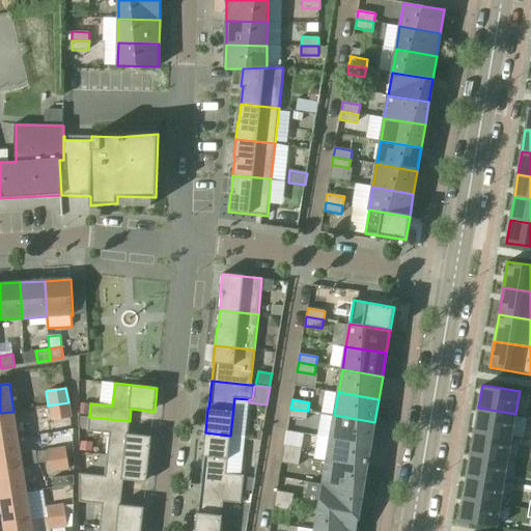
[(53,420),(71,418),(68,402),(48,406),(43,407),(45,422),(53,420)]
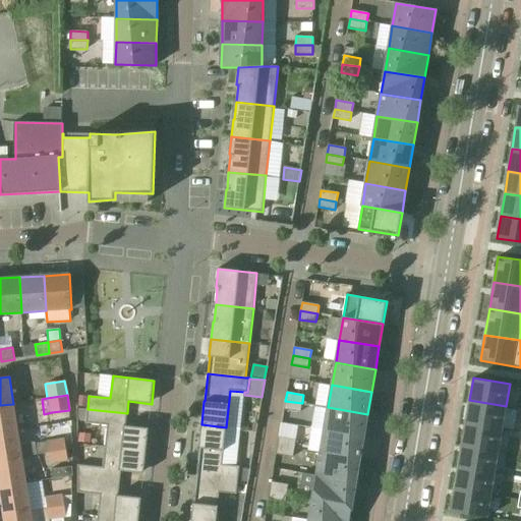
[(469,400),(465,422),(502,428),(506,406),(469,400)]
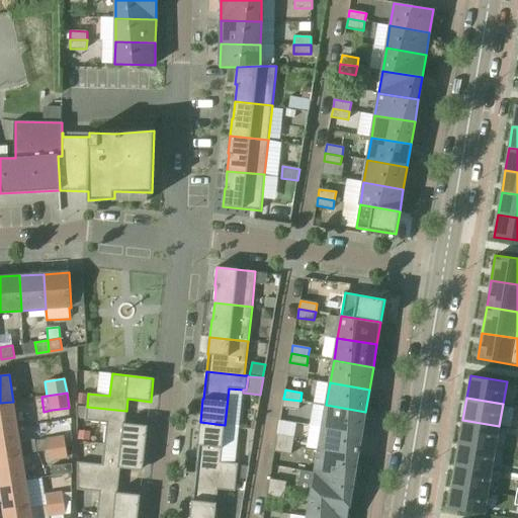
[(299,410),(300,401),(283,399),(282,407),(299,410)]
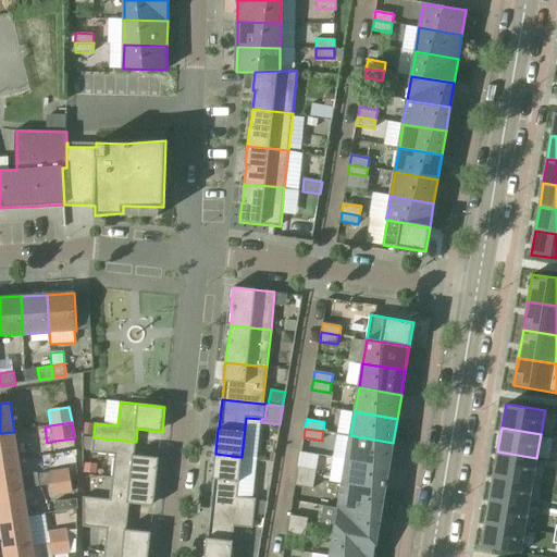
[(0,462),(19,460),(14,432),(0,433),(0,462)]
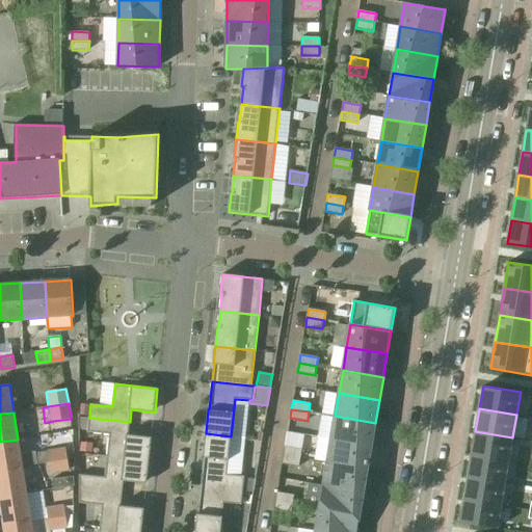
[(371,446),(375,423),(335,416),(330,440),(371,446)]
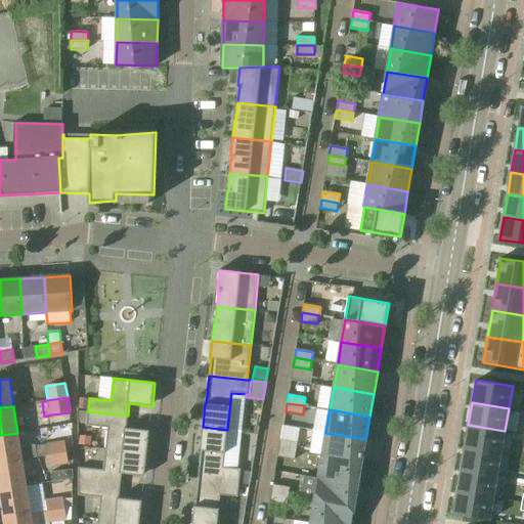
[(105,449),(147,453),(149,431),(127,428),(128,416),(88,411),(86,426),(107,428),(105,449)]
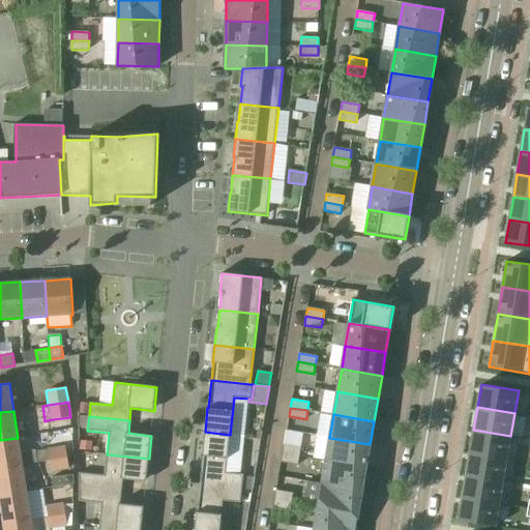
[(473,430),(470,452),(507,459),(510,436),(473,430)]
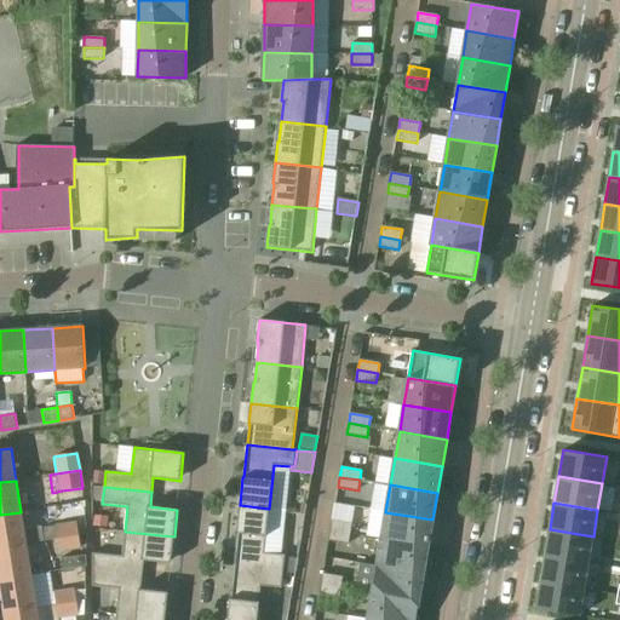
[(283,572),(285,557),(285,555),(265,552),(269,509),(240,505),(236,533),(237,534),(235,567),(283,572)]
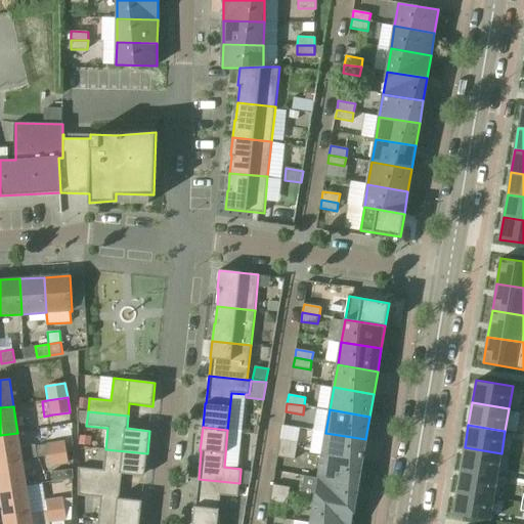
[(37,457),(36,445),(30,445),(28,431),(17,433),(0,435),(0,463),(22,460),(37,457)]
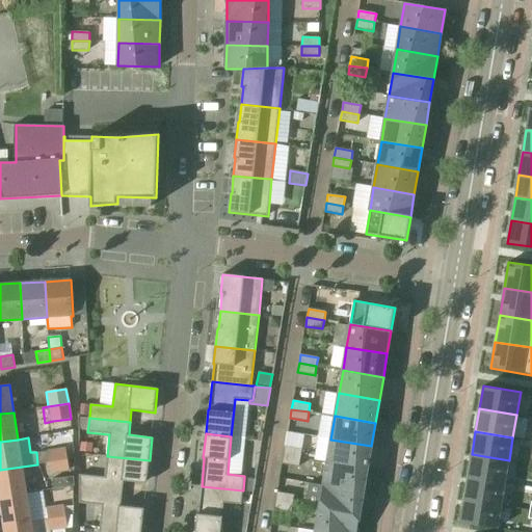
[(368,469),(371,446),(330,440),(327,462),(368,469)]
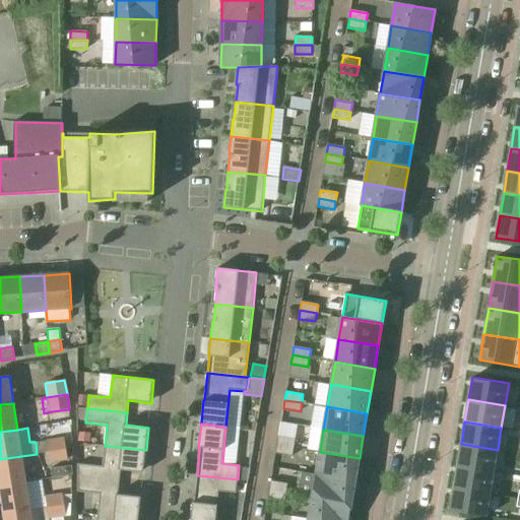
[(277,445),(295,448),(296,439),(278,436),(277,445)]
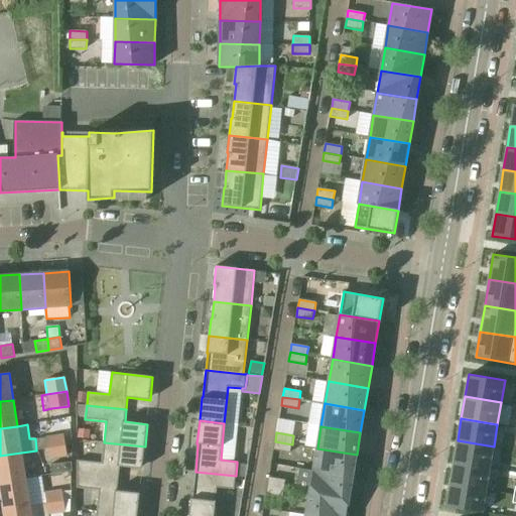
[(63,433),(47,436),(48,448),(66,445),(73,444),(72,433),(63,433)]
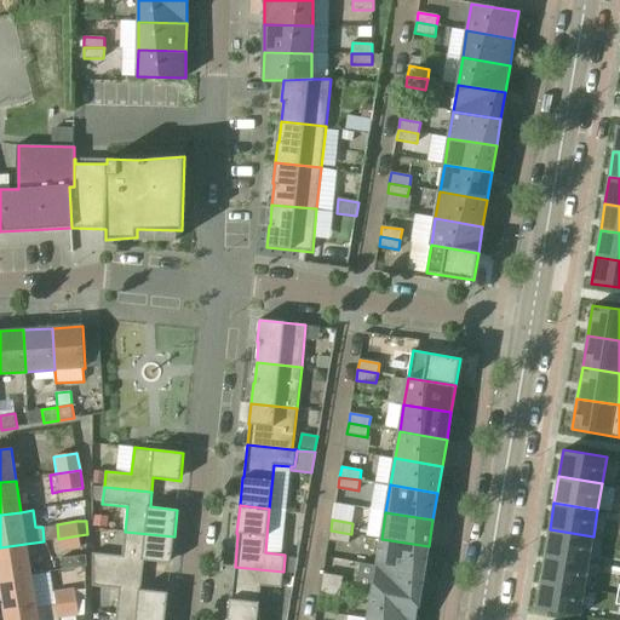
[(550,529),(545,555),(589,562),(593,537),(550,529)]
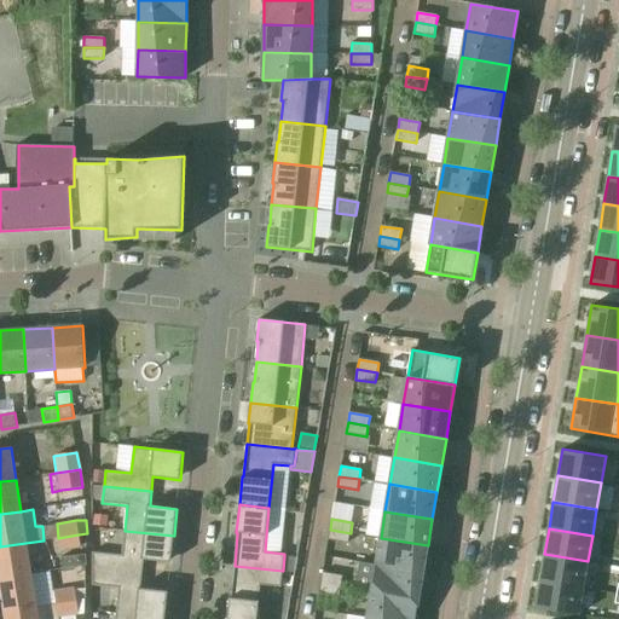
[(348,543),(351,533),(330,530),(329,539),(348,543)]
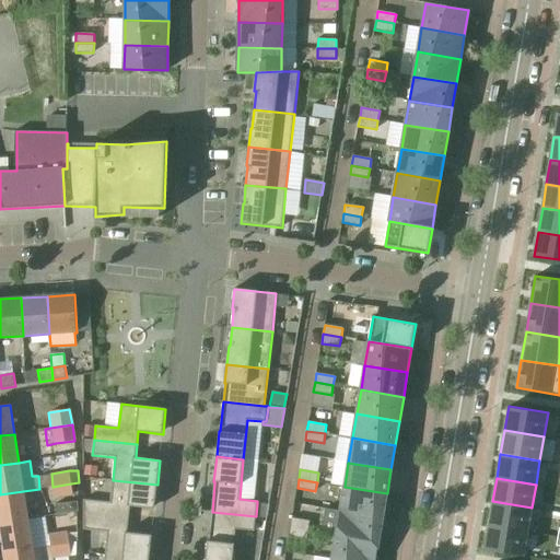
[(154,509),(155,506),(158,485),(113,480),(111,502),(83,500),(83,514),(129,520),(130,506),(154,509)]
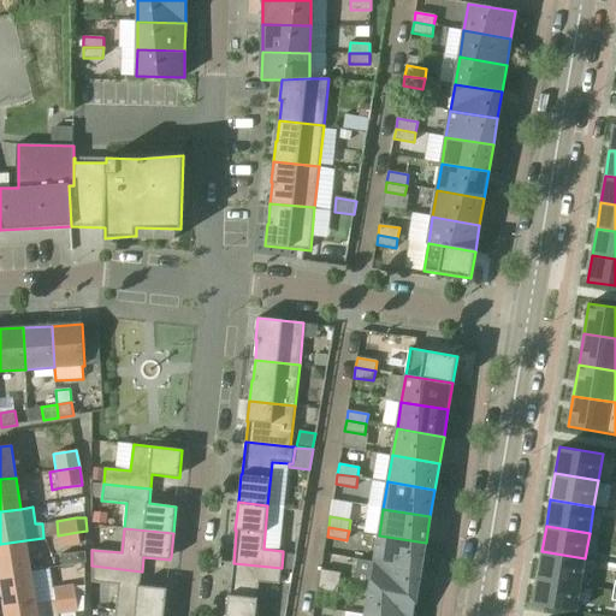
[(78,532),(58,535),(60,548),(81,544),(78,532)]
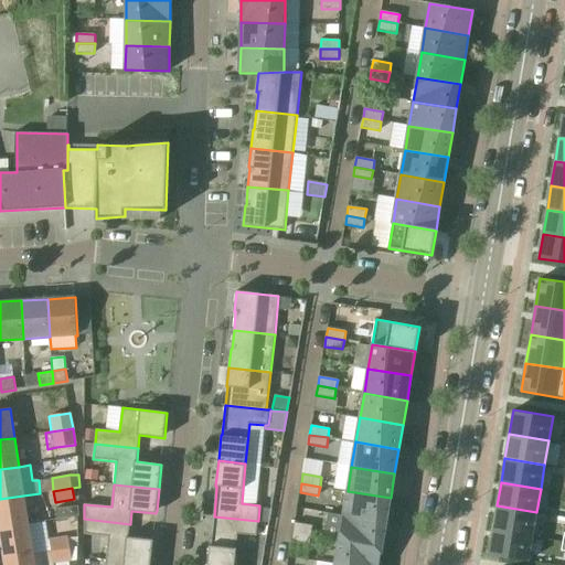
[(386,523),(391,498),(348,491),(343,515),(386,523)]
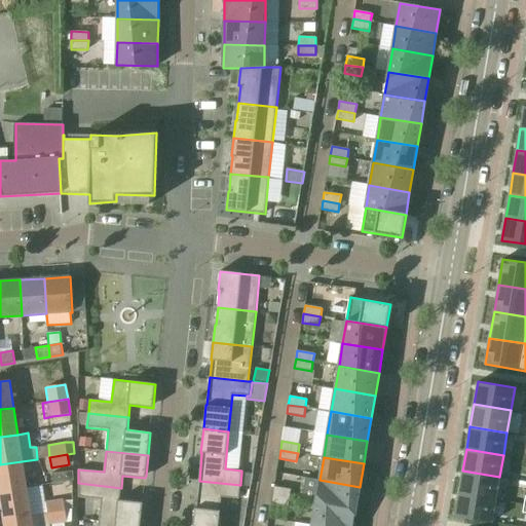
[(0,492),(27,488),(22,461),(0,464),(0,492)]
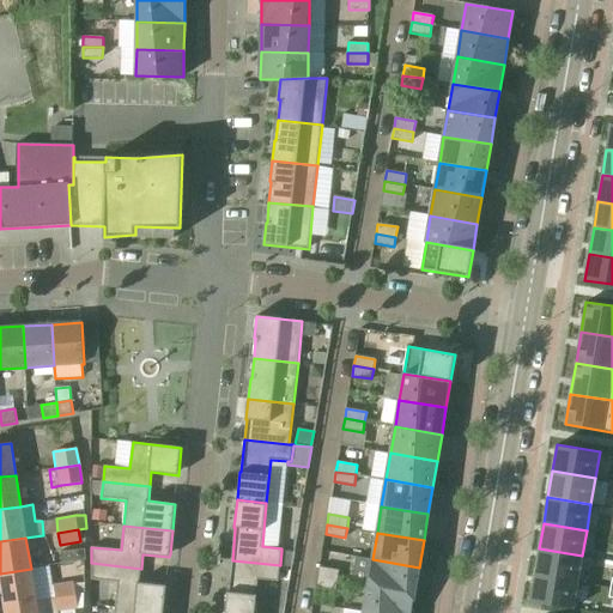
[(62,562),(86,560),(85,548),(61,551),(62,562)]
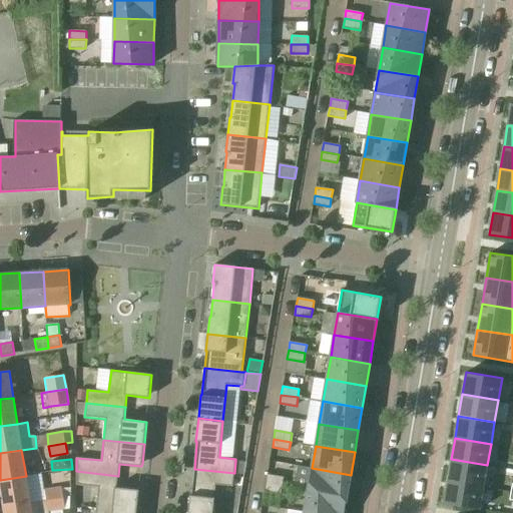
[(451,459),(447,481),(483,487),(487,465),(451,459)]
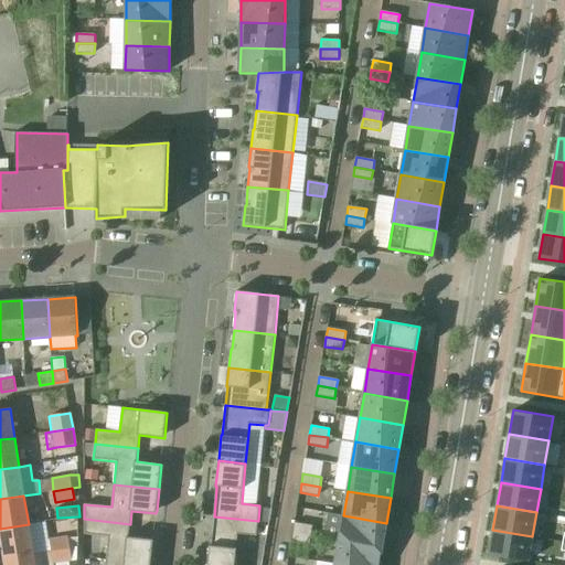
[(258,521),(258,522),(269,523),(272,510),(259,508),(258,521)]
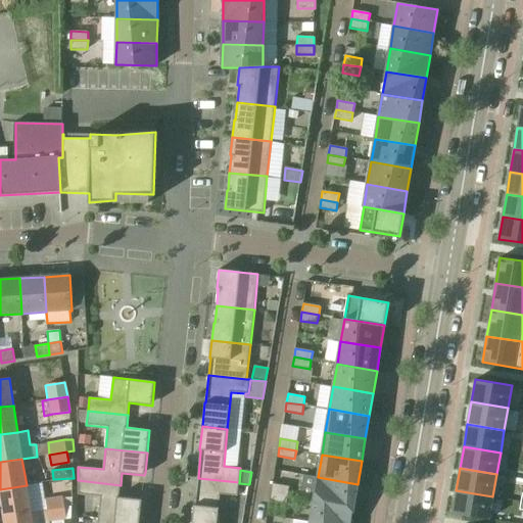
[(304,474),(303,491),(315,491),(316,475),(304,474)]
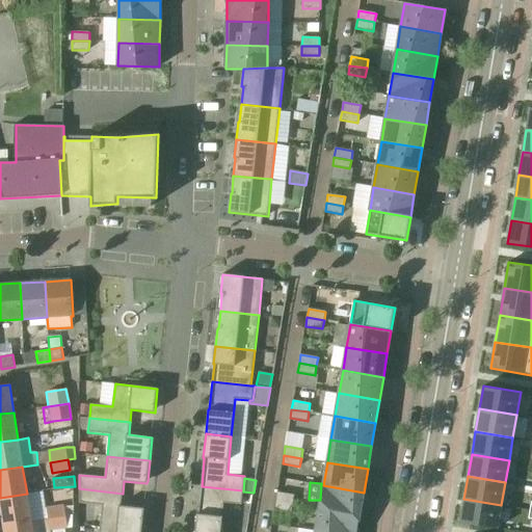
[(360,515),(364,493),(323,485),(319,508),(360,515)]
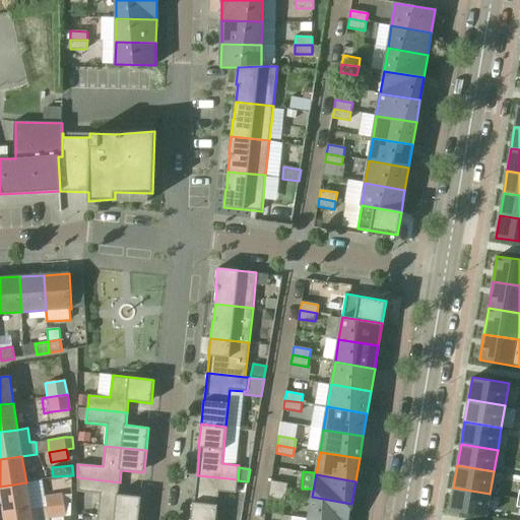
[(238,480),(238,479),(197,475),(194,503),(193,503),(190,519),(215,519),(219,492),(237,494),(238,480)]
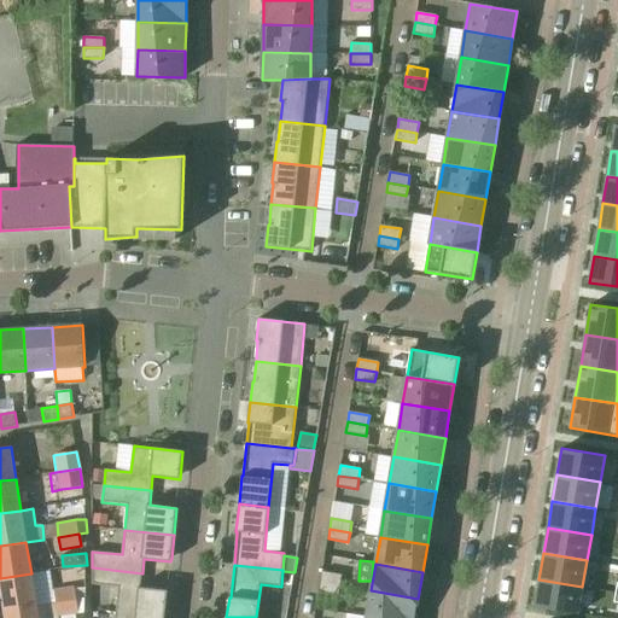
[(164,617),(168,590),(156,589),(141,588),(143,573),(92,567),(92,584),(118,588),(116,612),(161,617),(164,617)]
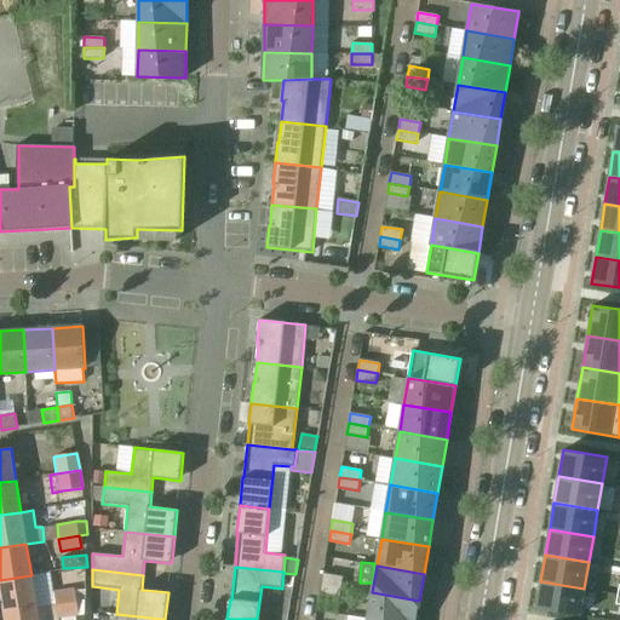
[(344,577),(323,574),(323,573),(322,584),(342,587),(344,577)]
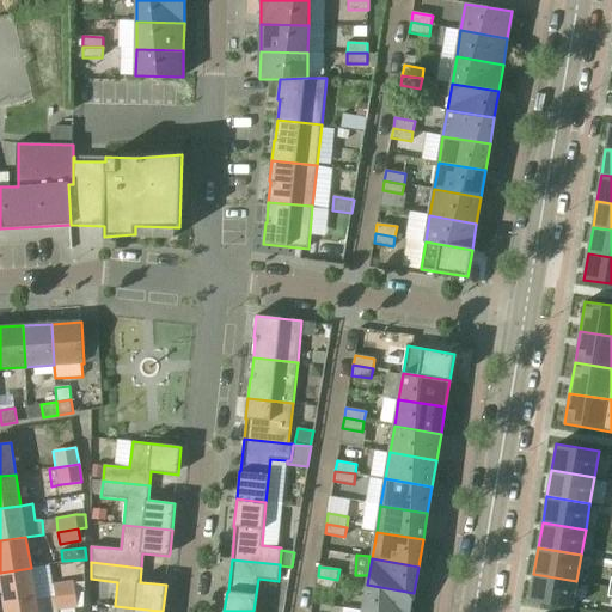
[(0,580),(4,605),(36,600),(31,568),(0,573),(0,580)]
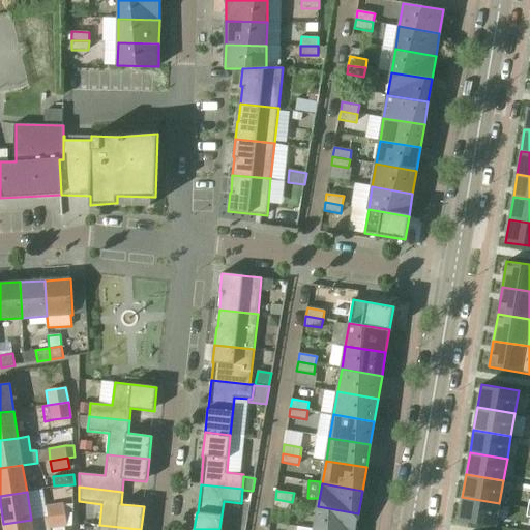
[(462,497),(459,520),(496,526),(499,503),(462,497)]
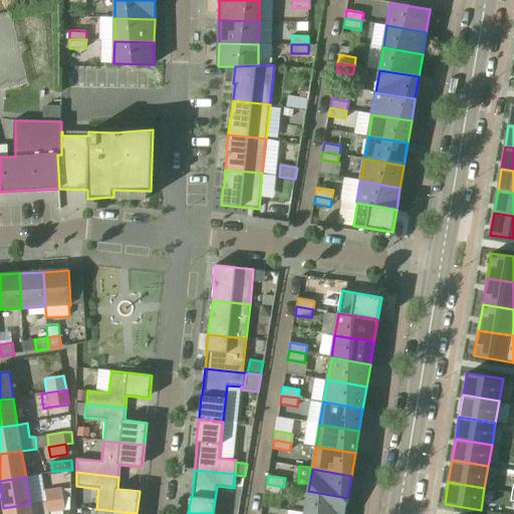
[(282,495),(283,487),(267,484),(265,492),(282,495)]
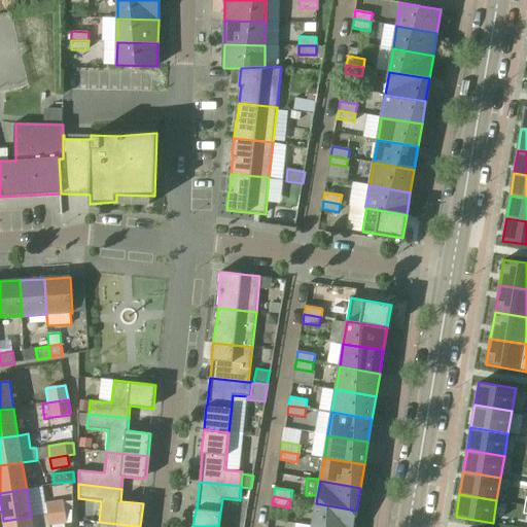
[(48,515),(65,512),(64,501),(47,504),(48,515)]
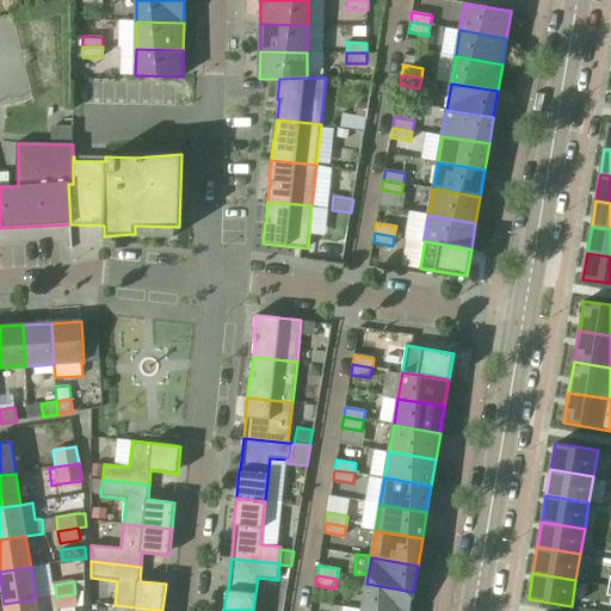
[(365,610),(409,610),(413,592),(366,584),(362,610),(365,610)]
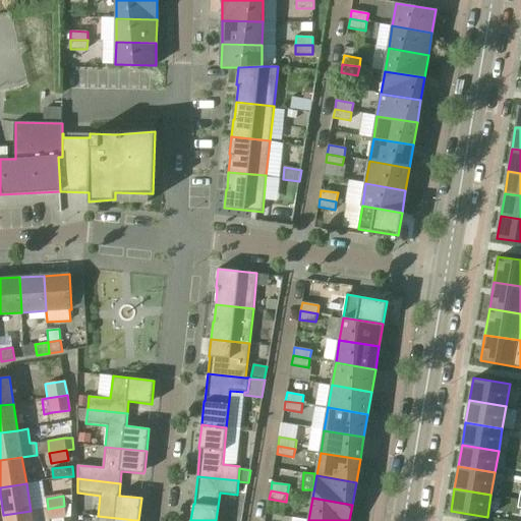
[(50,519),(65,516),(64,506),(48,509),(50,519)]
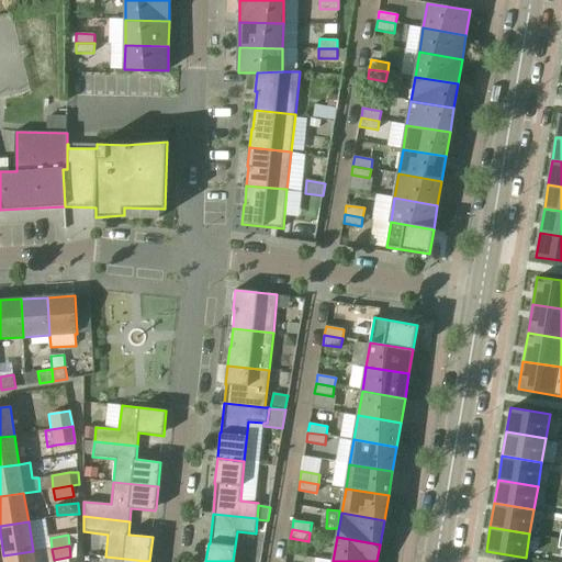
[(4,561),(34,561),(33,551),(3,555),(4,561)]
